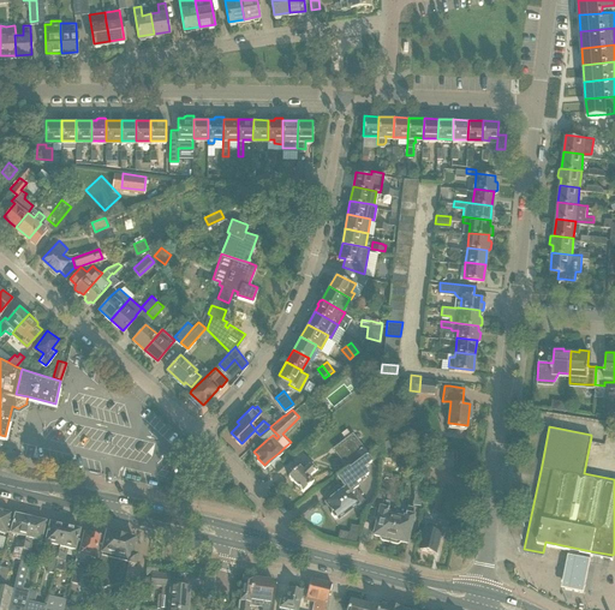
[(352,430),(345,436),(333,444),(348,464),(348,465),(368,450),(352,430)]
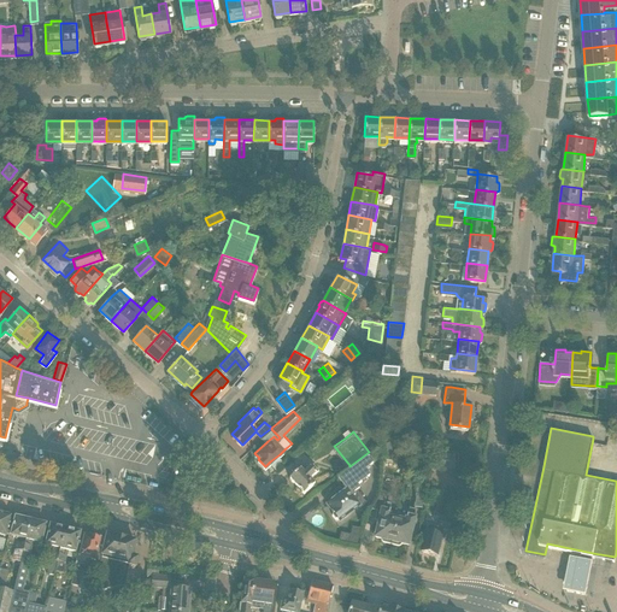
[(383,441),(386,453),(401,452),(401,448),(392,448),(389,440),(383,441)]
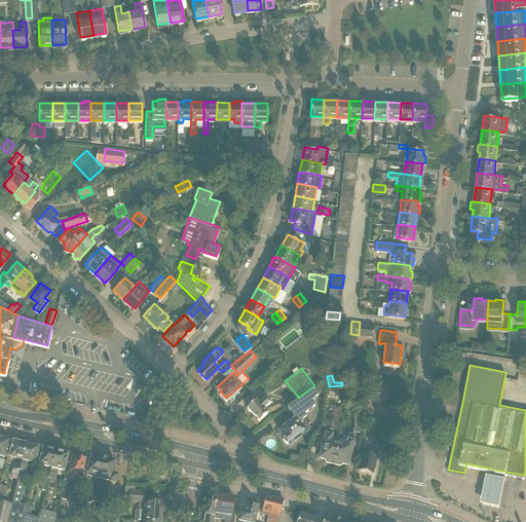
[(298,398),(298,397),(288,405),(294,413),(284,421),(285,423),(279,426),(284,433),(283,433),(284,434),(283,437),(286,440),(288,440),(289,441),(305,429),(306,430),(311,426),(308,421),(310,419),(308,416),(303,410),(314,402),(321,397),(317,393),(324,386),(329,386),(327,376),(314,385),(298,398)]
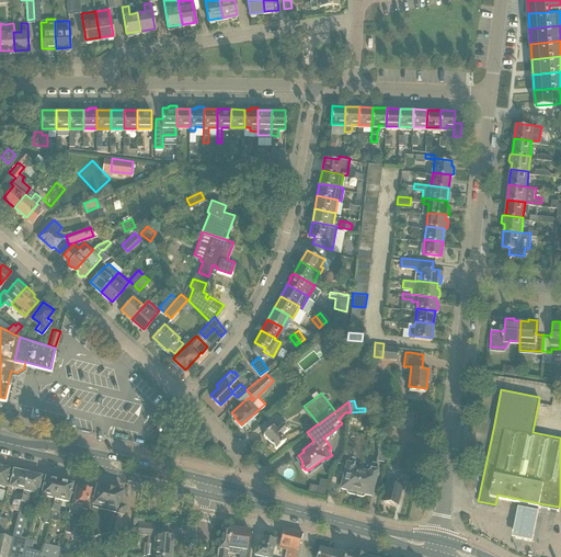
[(390,410),(390,424),(400,424),(400,410),(390,410)]
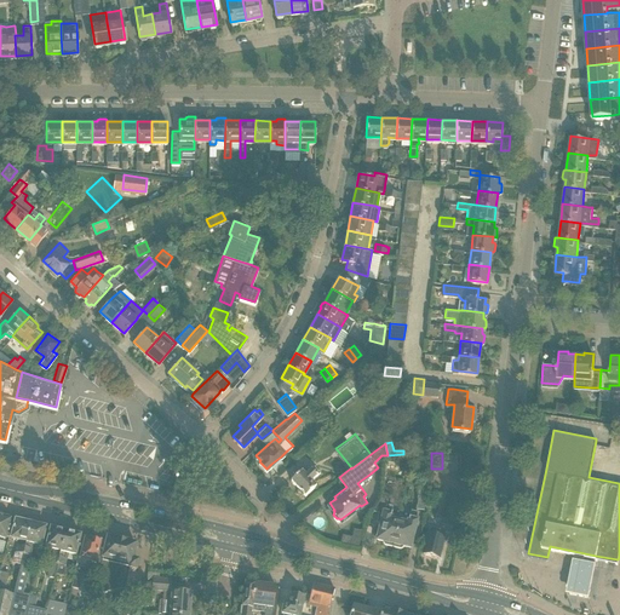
[(293,475),(291,477),(299,487),(298,488),(303,493),(304,492),(305,493),(316,483),(311,478),(317,472),(320,470),(315,464),(311,466),(310,467),(308,465),(303,469),(298,464),(292,470),(293,470),(296,472),(293,475)]
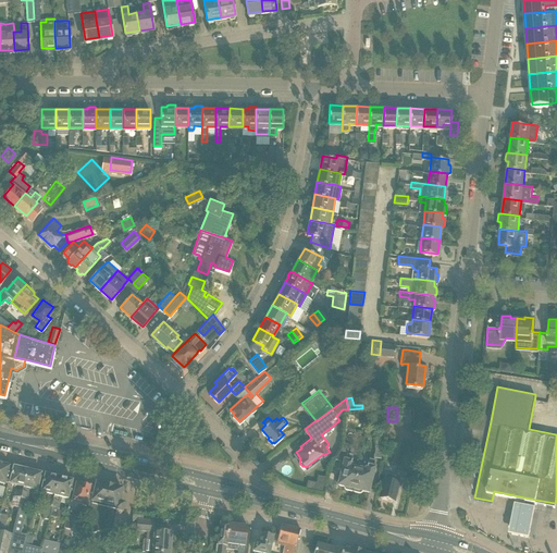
[(382,451),(382,443),(383,437),(376,435),(373,455),(381,456),(382,451)]
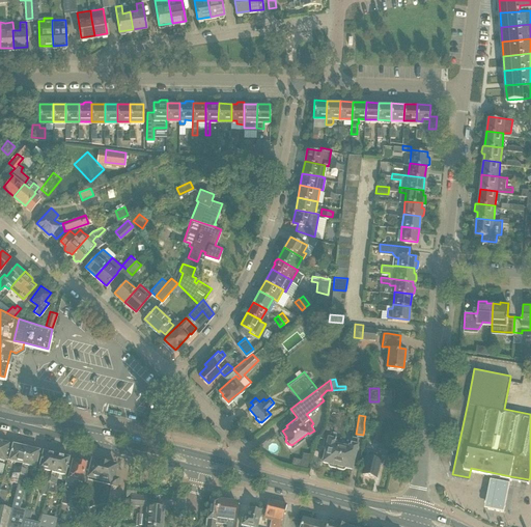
[(325,427),(319,436),(324,437),(322,445),(326,446),(324,456),(327,456),(326,460),(329,461),(328,462),(329,464),(336,466),(342,440),(335,438),(336,431),(331,430),(332,421),(326,420),(325,427)]
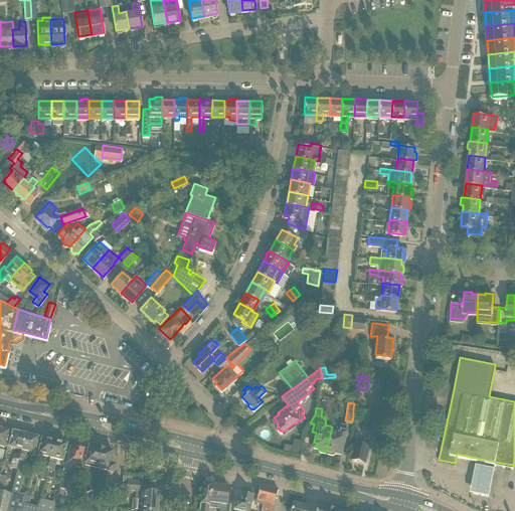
[(332,427),(326,452),(333,453),(334,452),(335,451),(337,452),(338,449),(341,449),(345,430),(346,422),(341,421),(340,429),(332,427)]
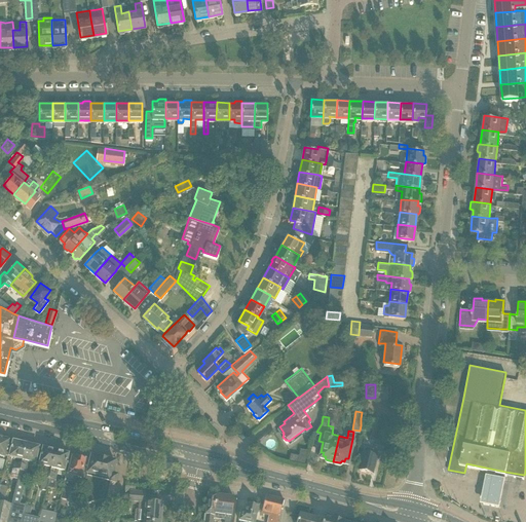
[(9,437),(0,434),(0,452),(5,454),(9,437)]
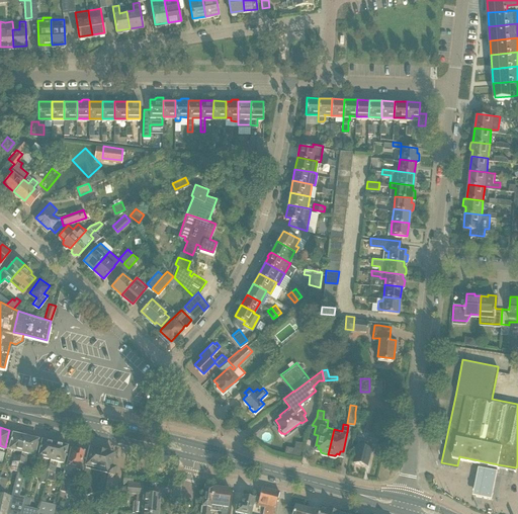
[(12,431),(9,446),(16,448),(19,449),(18,453),(15,452),(13,458),(19,459),(25,434),(12,431)]
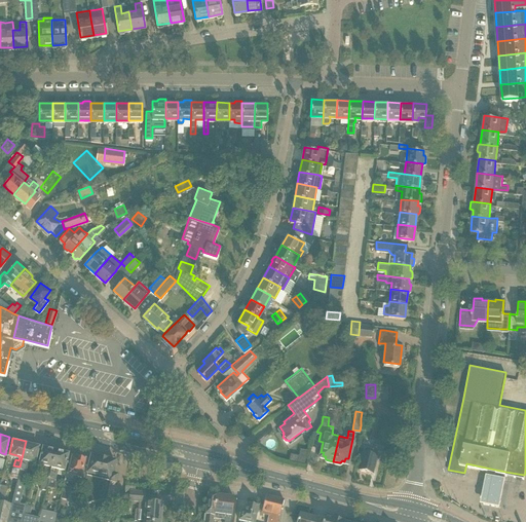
[(369,452),(363,451),(359,468),(372,471),(377,448),(382,449),(384,442),(374,439),(372,446),(371,446),(369,452)]
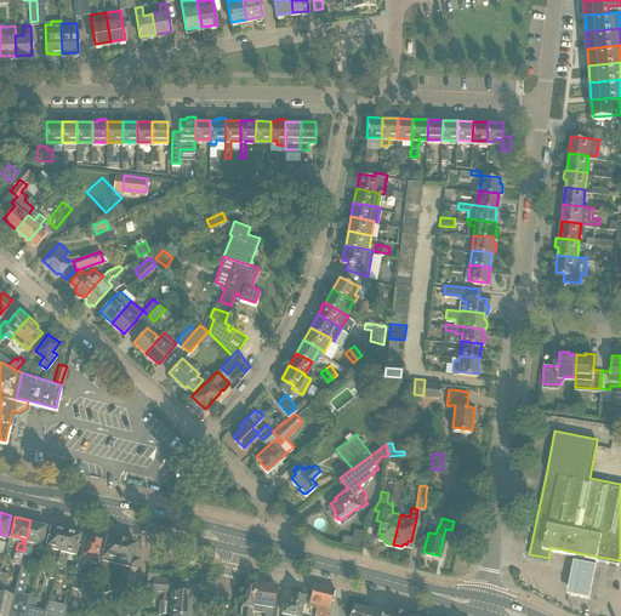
[(13,592),(7,615),(26,615),(29,603),(32,592),(23,591),(28,570),(27,570),(30,553),(34,541),(41,542),(46,524),(30,520),(23,551),(13,589),(13,592)]
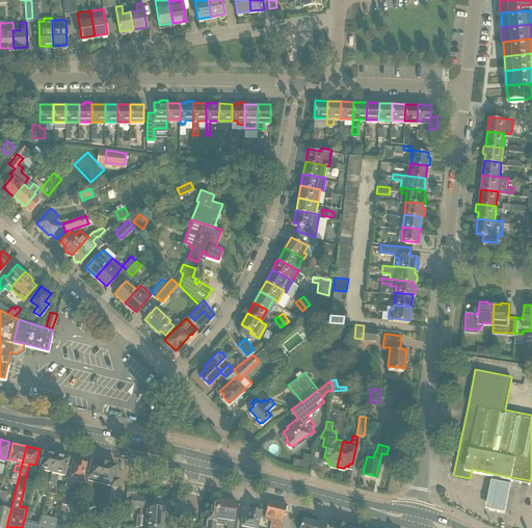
[(38,467),(37,471),(38,473),(44,475),(43,479),(49,481),(56,453),(44,450),(40,467),(38,467)]
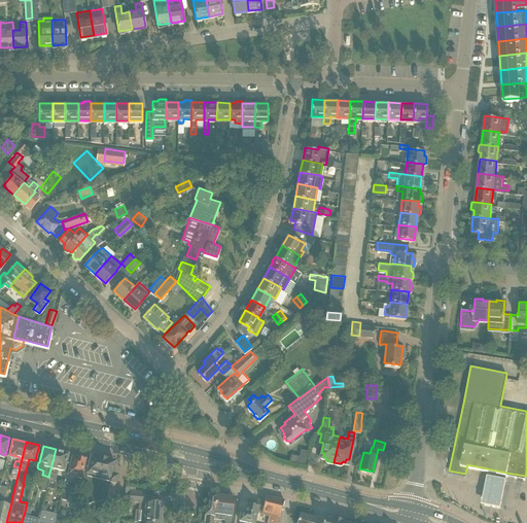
[(300,452),(291,451),(290,457),(306,459),(308,447),(301,446),(300,452)]
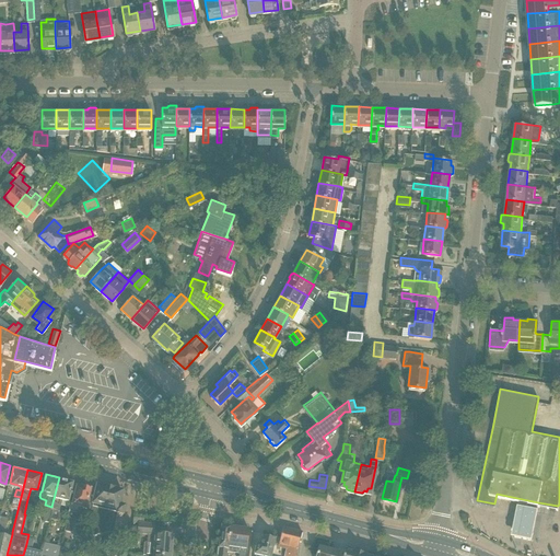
[(72,481),(59,477),(51,507),(58,508),(61,496),(68,498),(72,481)]
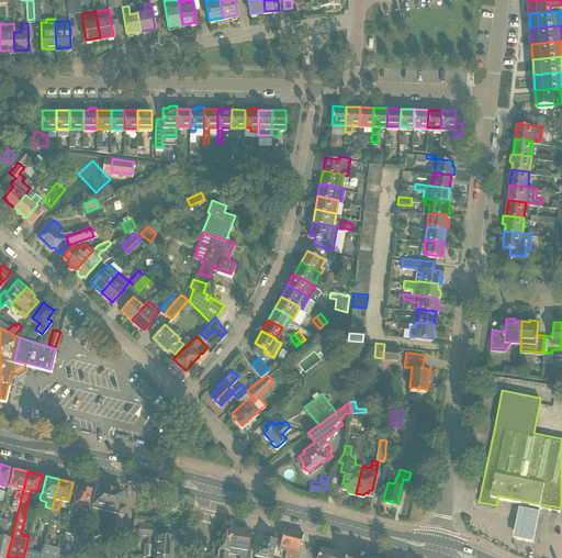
[(96,491),(91,508),(87,535),(113,531),(117,512),(123,513),(125,505),(120,504),(123,490),(114,489),(114,488),(105,486),(105,487),(98,484),(96,491)]
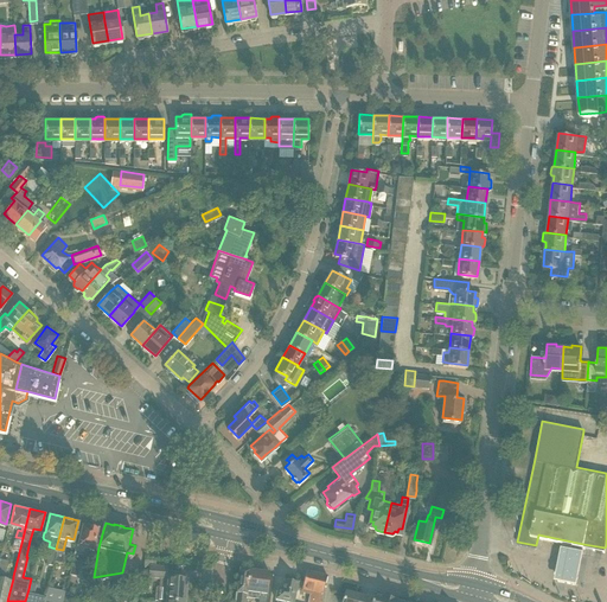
[(98,548),(103,530),(97,529),(97,526),(88,524),(88,525),(83,524),(80,540),(77,539),(72,556),(83,558),(85,545),(98,548)]
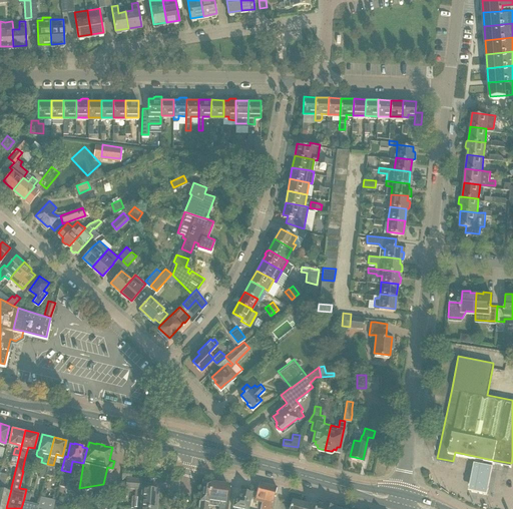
[(492,464),(474,460),(468,488),(487,492),(492,464)]
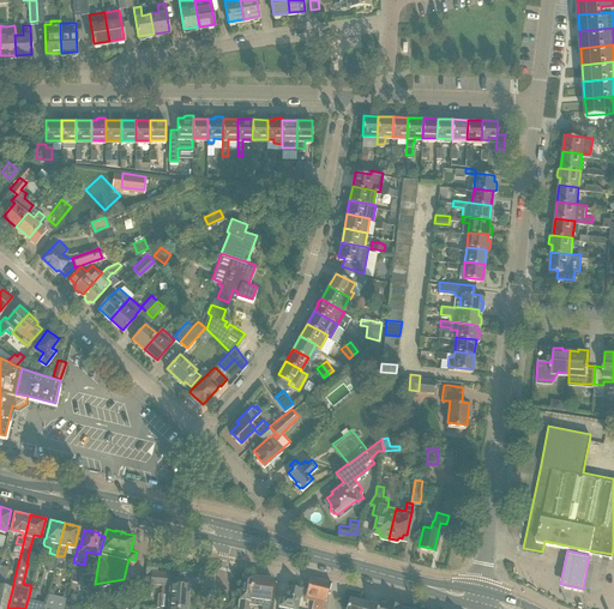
[(152,570),(151,582),(162,583),(161,590),(158,590),(157,604),(160,606),(168,606),(168,603),(187,604),(190,584),(168,582),(169,571),(152,570)]
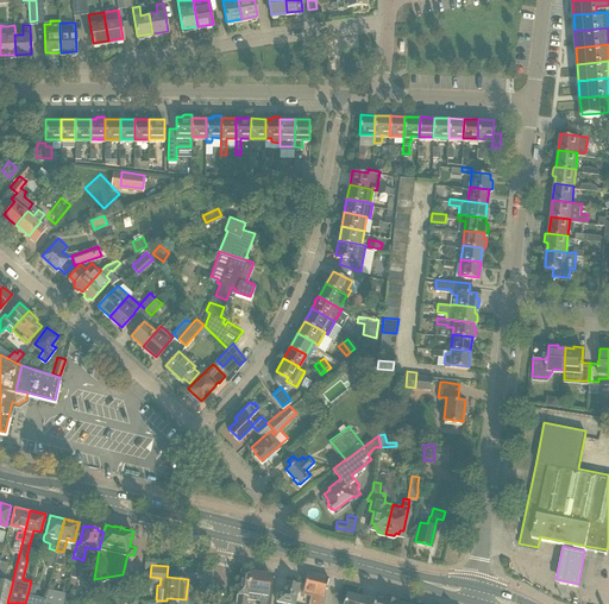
[(237,601),(236,603),(246,603),(248,596),(249,596),(249,590),(248,590),(251,570),(240,568),(238,591),(237,591),(236,599),(237,601)]
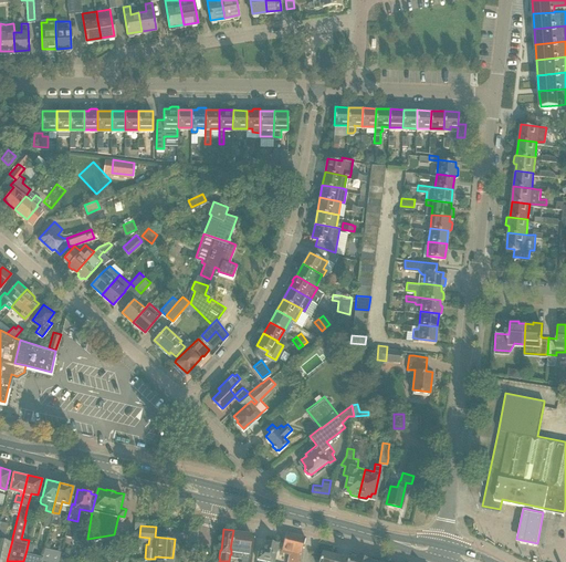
[(248,561),(252,533),(233,530),(230,549),(231,549),(231,554),(242,557),(241,561),(248,561)]
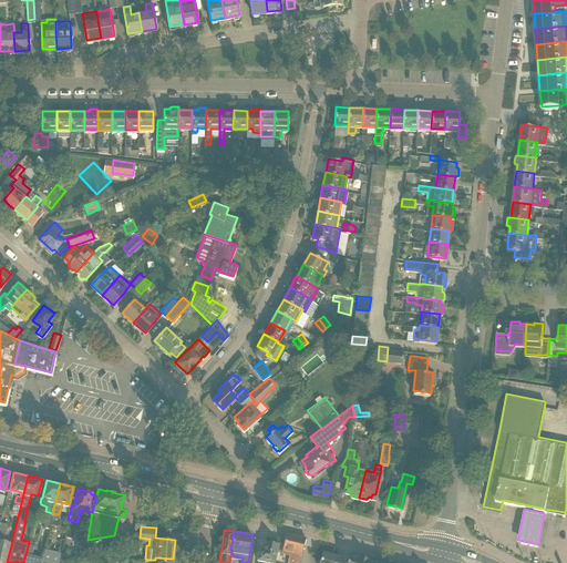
[(291,559),(299,561),(306,535),(286,531),(282,548),(294,551),(291,559)]
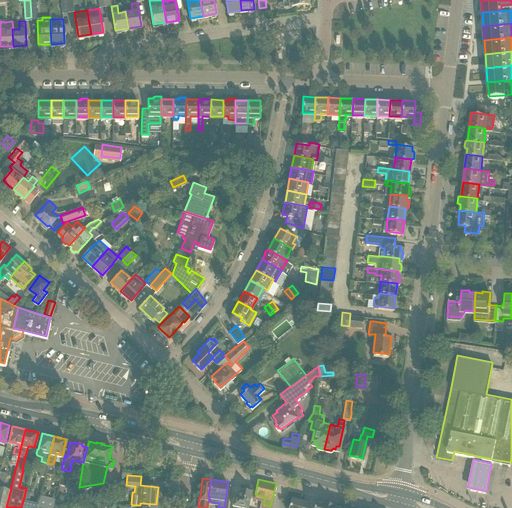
[(0,507),(6,507),(11,488),(0,485),(0,507)]
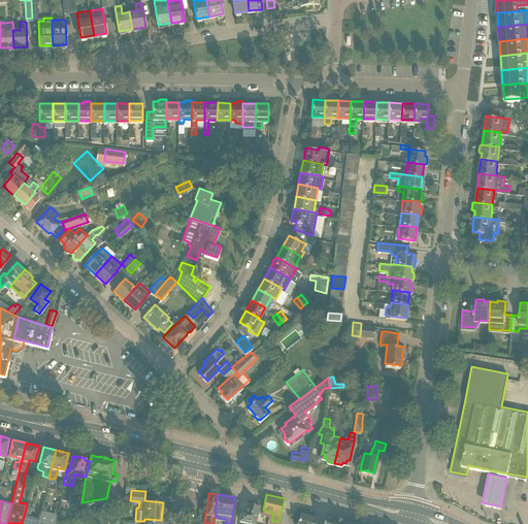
[(242,510),(239,519),(241,520),(239,523),(248,523),(249,521),(255,523),(259,505),(248,502),(245,511),(242,510)]
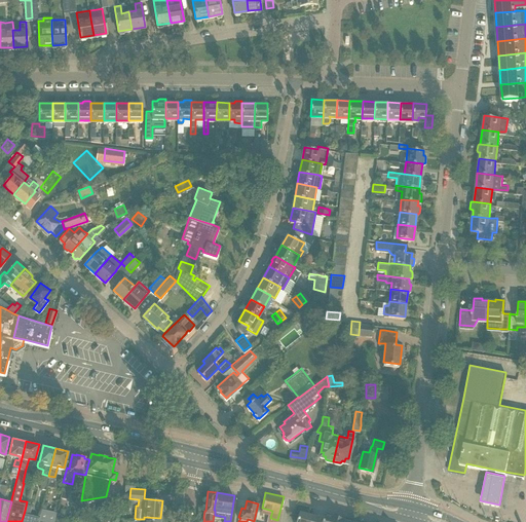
[(38,516),(37,521),(53,521),(54,518),(57,510),(42,507),(39,514),(38,516)]
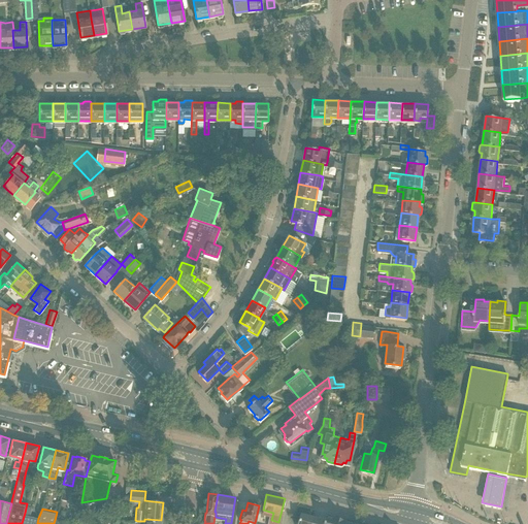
[(25,513),(22,523),(37,523),(38,518),(39,516),(30,514),(25,513)]
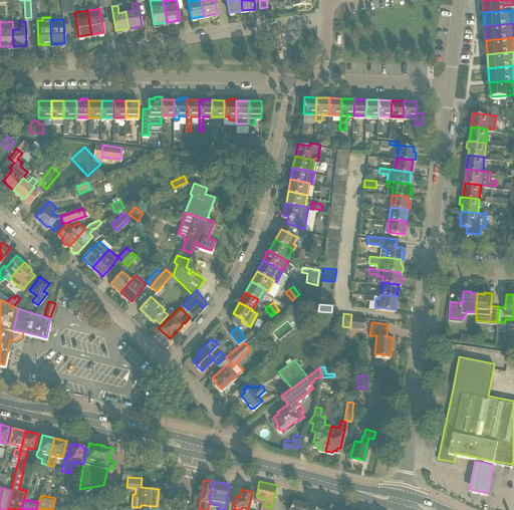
[(293,499),(289,509),(306,509),(308,503),(293,499)]
